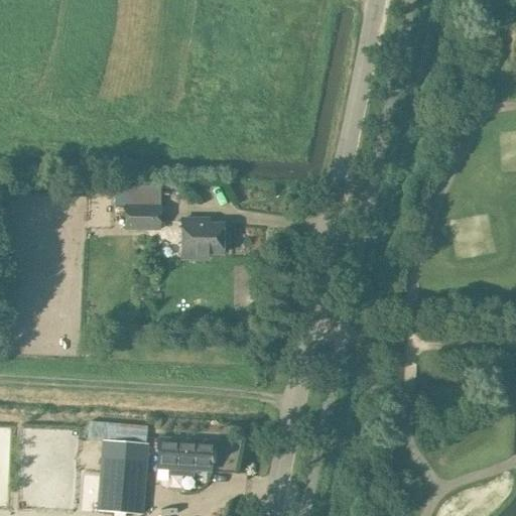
[(89,183),(89,199),(110,199),(110,184),(89,183)]
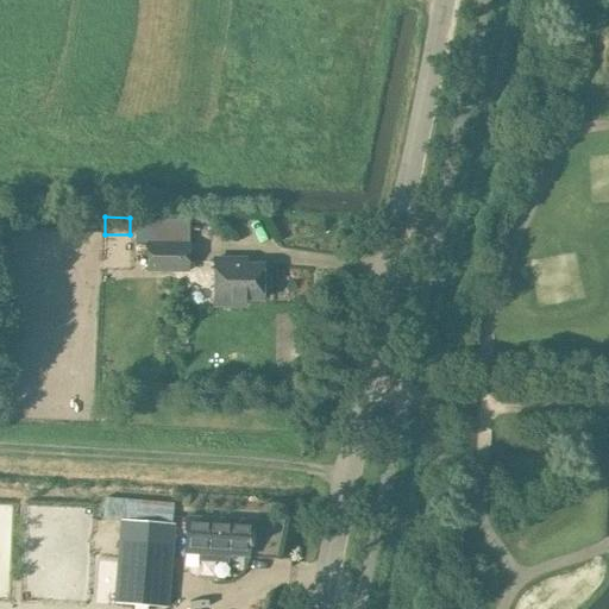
[(189,224),(145,224),(146,272),(189,272),(189,224)]
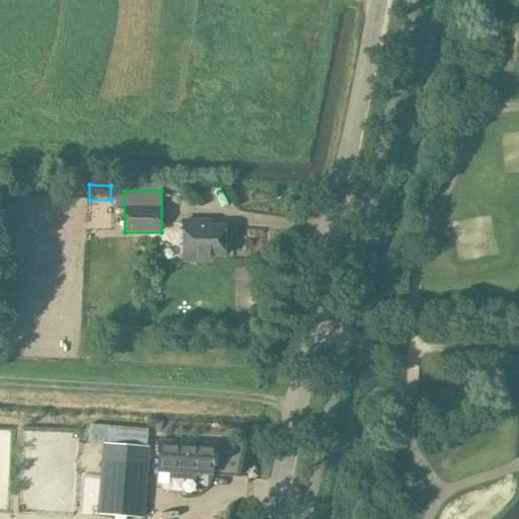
[(204,223),(182,223),(182,262),(208,262),(208,256),(223,256),(223,249),(230,245),(230,237),(223,233),(223,228),(204,228),(204,223)]
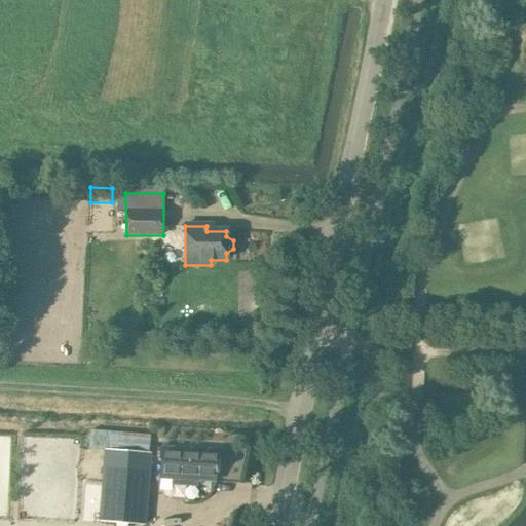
[(101,520),(143,523),(150,436),(90,430),(88,450),(106,451),(101,520)]
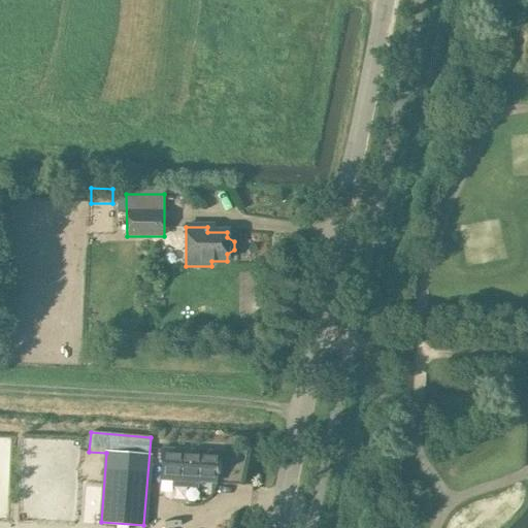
[(188,488),(189,482),(217,484),(218,453),(162,449),(160,480),(171,481),(171,487),(188,488)]
